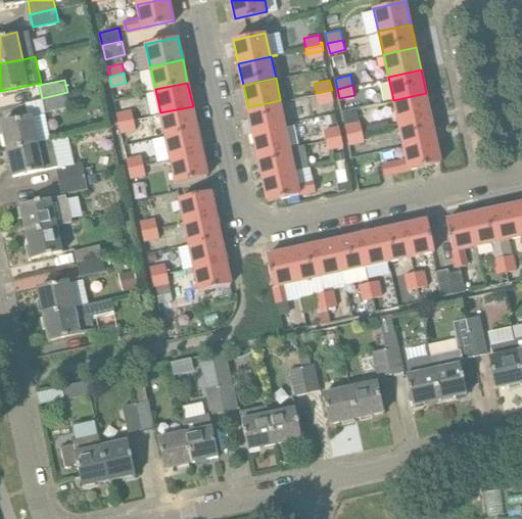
[(319,103),(334,99),(332,90),(317,93),(319,103)]
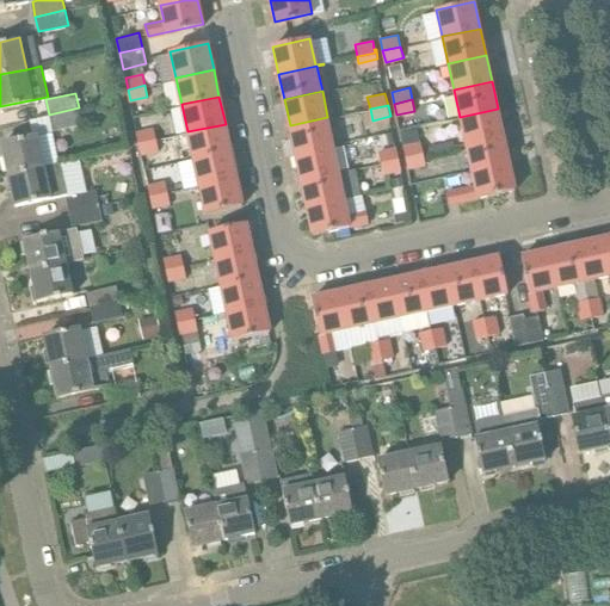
[(51,130),(81,123),(79,107),(49,115),(51,130)]
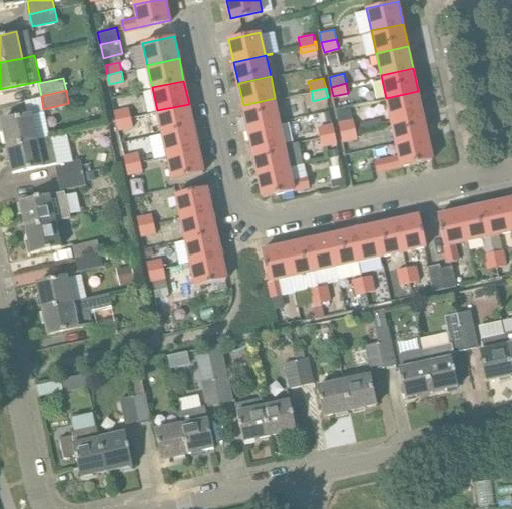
[(391,120),(422,113),(418,91),(386,98),(391,120)]
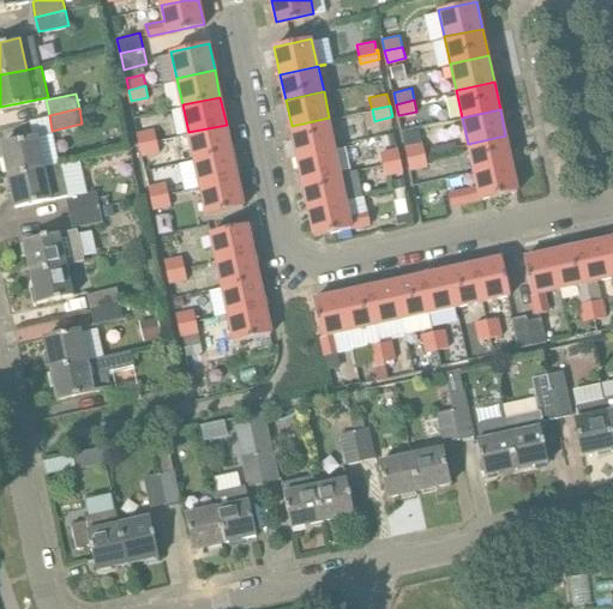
[(298,154),(335,145),(329,118),(292,126),(298,154)]
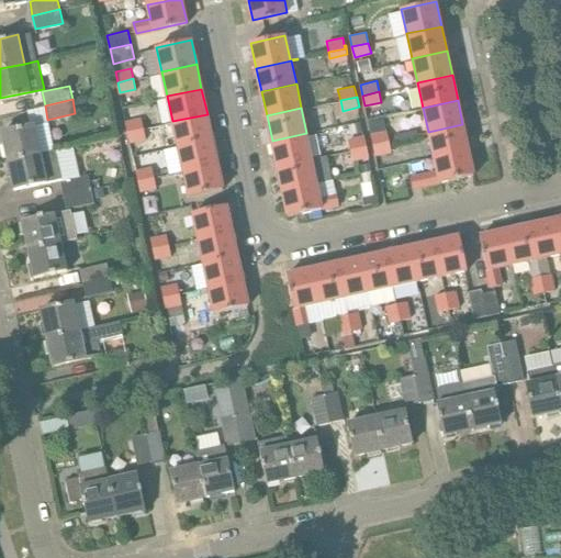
[(178,145),(212,138),(208,114),(172,121),(178,145)]
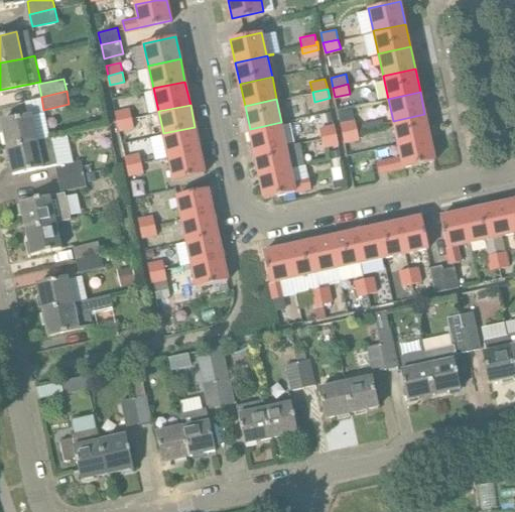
[(118,120),(132,117),(130,107),(115,110),(118,120)]
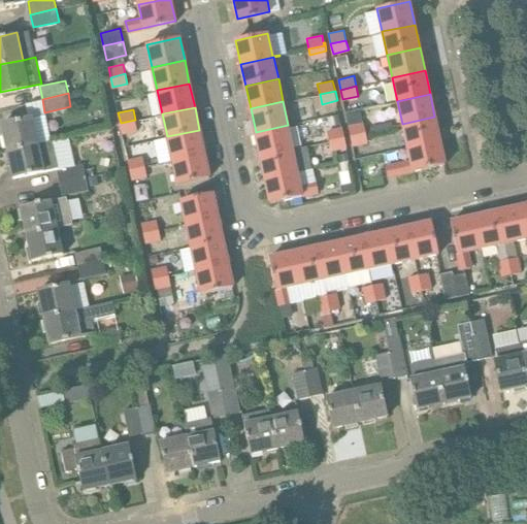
[(8,150),(38,142),(32,116),(2,123),(8,150)]
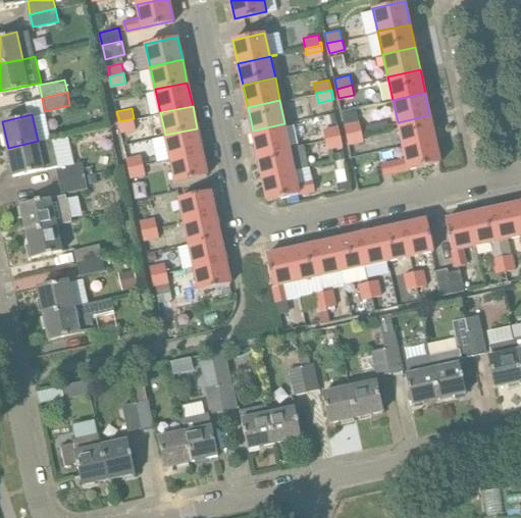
[(403,146),(434,139),(429,115),(398,122),(403,146)]
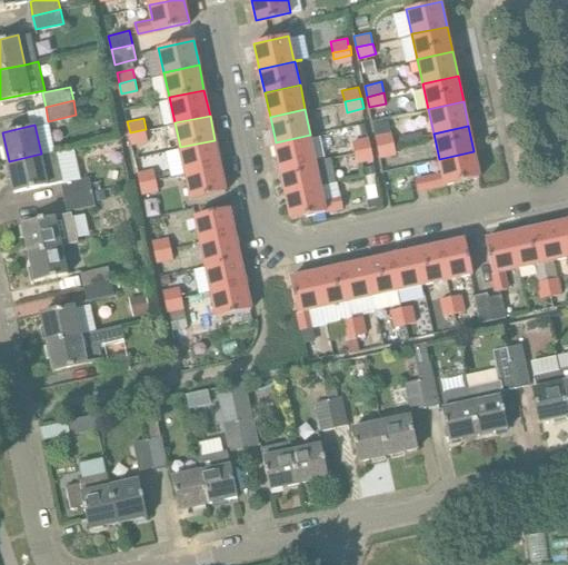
[(132,144),(148,139),(146,129),(130,132),(132,144)]
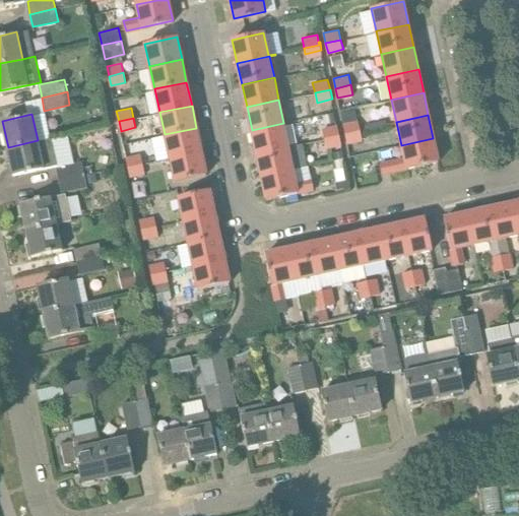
[(345,133),(361,130),(359,120),(343,123),(345,133)]
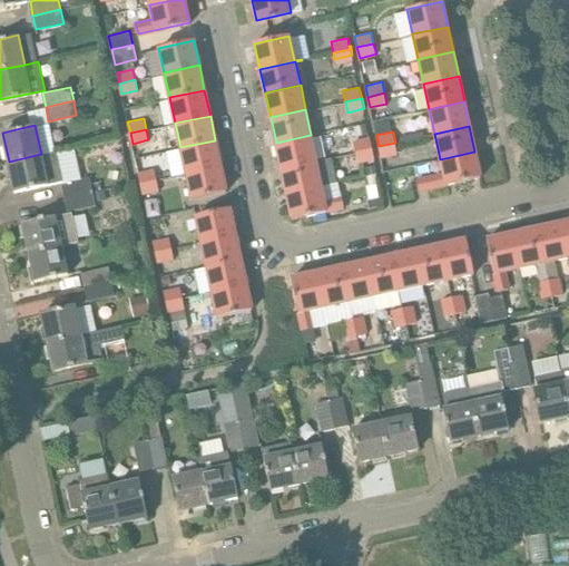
[(281,168),(316,160),(311,135),(276,143),(281,168)]
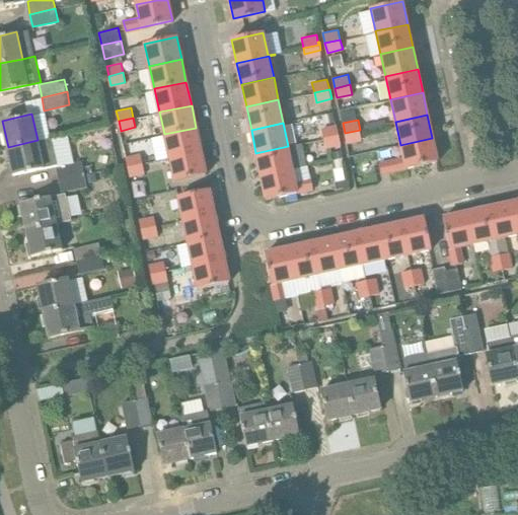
[(323,137),(339,134),(337,124),(321,128),(323,137)]
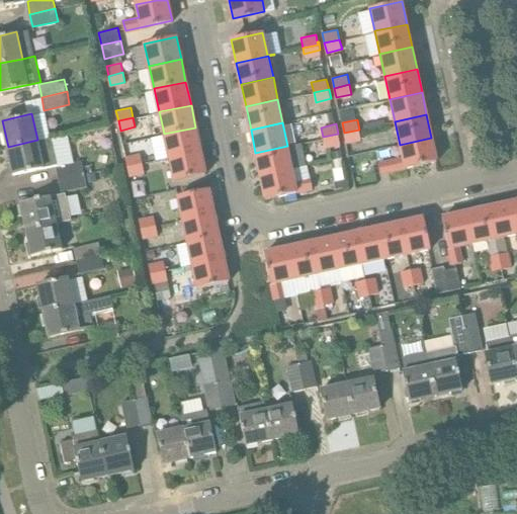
[(169,157),(200,150),(195,127),(164,134),(169,157)]
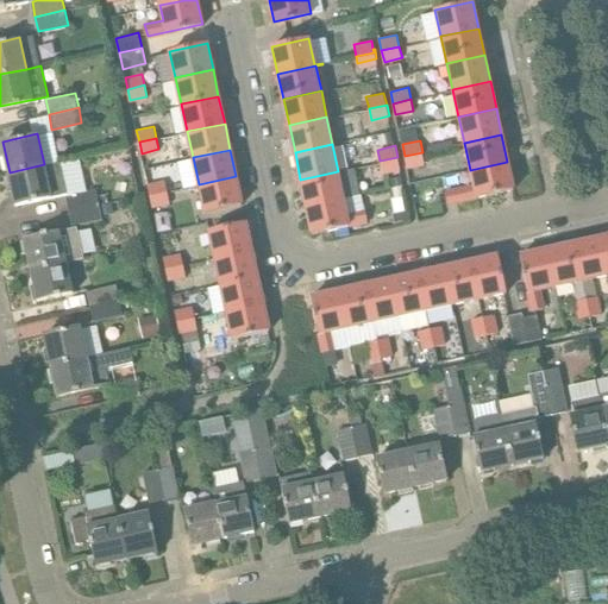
[(407,168),(425,163),(422,152),(405,156),(407,168)]
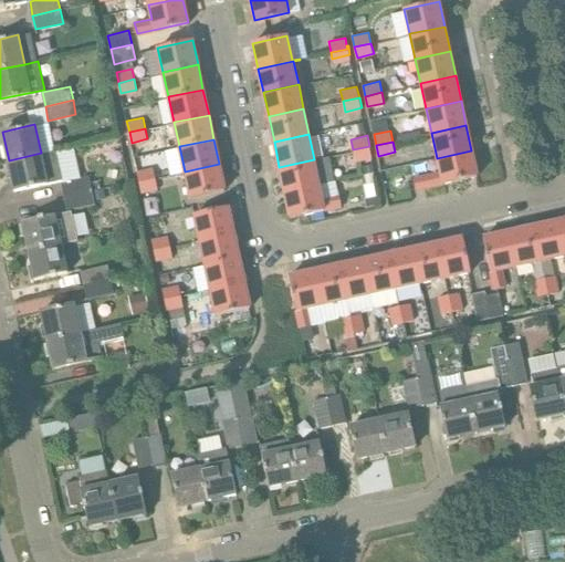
[(356,160),(372,157),(369,146),(353,149),(356,160)]
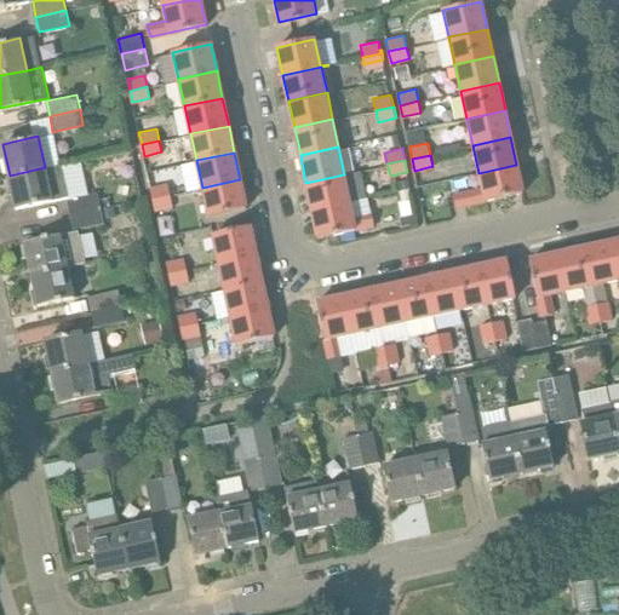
[(45,167),(10,176),(16,207),(52,200),(67,196),(59,164),(45,167)]
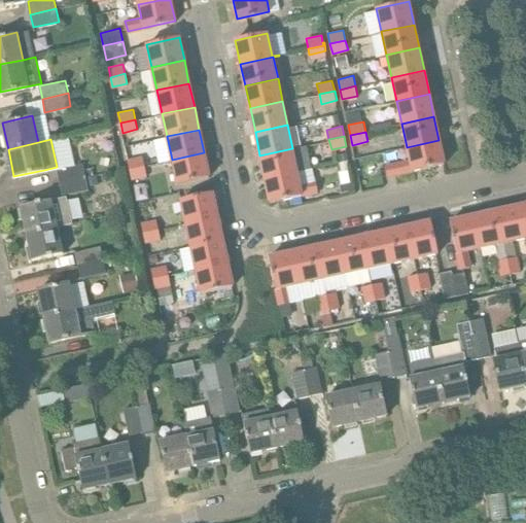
[(393,163),(396,173),(444,163),(439,140),(407,147),(410,159),(393,163)]
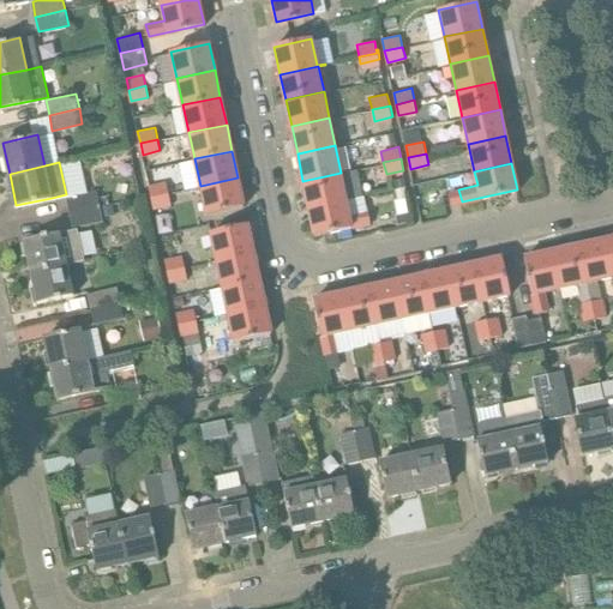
[(308,207),(347,198),(341,173),(302,181),(308,207)]
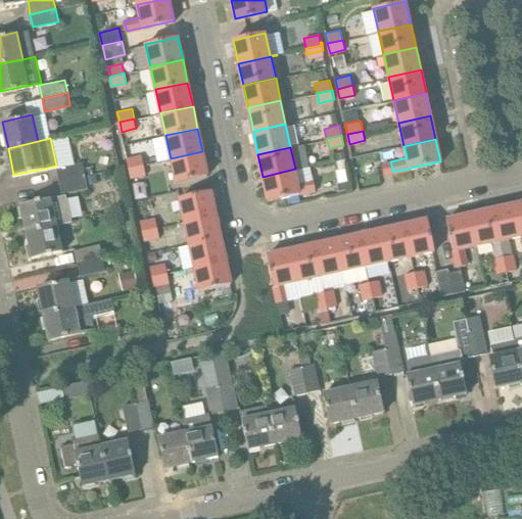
[(202,151),(171,158),(176,181),(207,174),(202,151)]
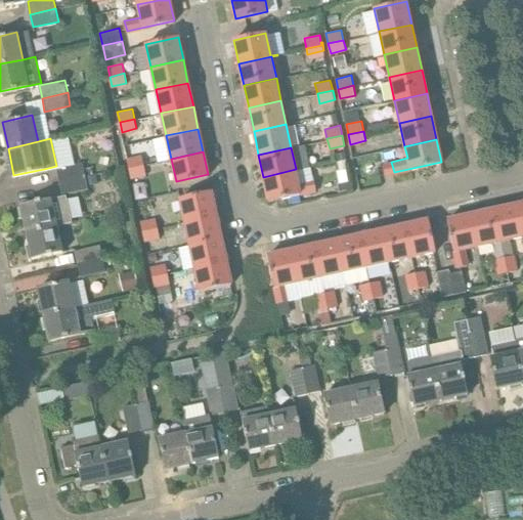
[(129,167),(143,164),(141,155),(127,158),(129,167)]
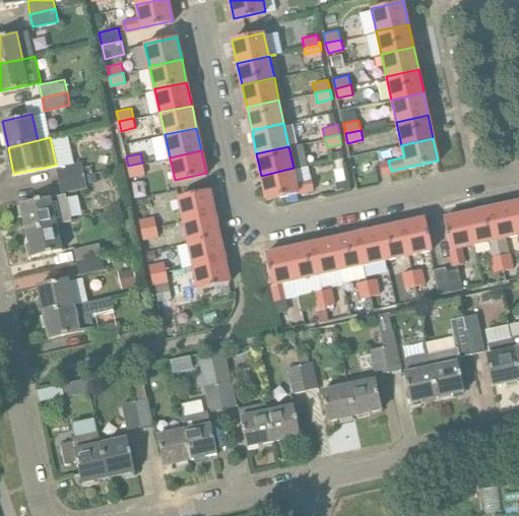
[(59,179),(84,174),(82,162),(82,160),(57,167),(59,179)]
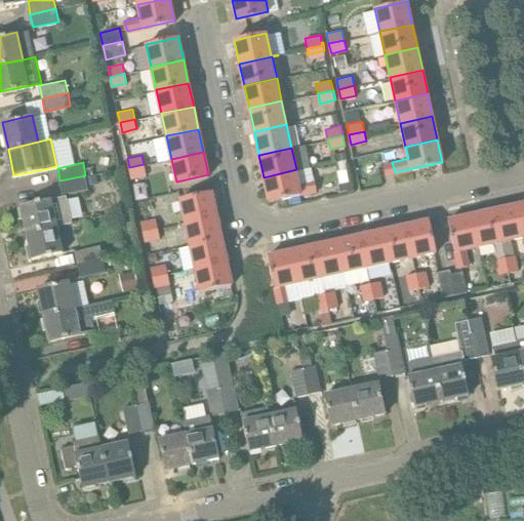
[(387,174),(395,172),(392,162),(384,163),(387,174)]
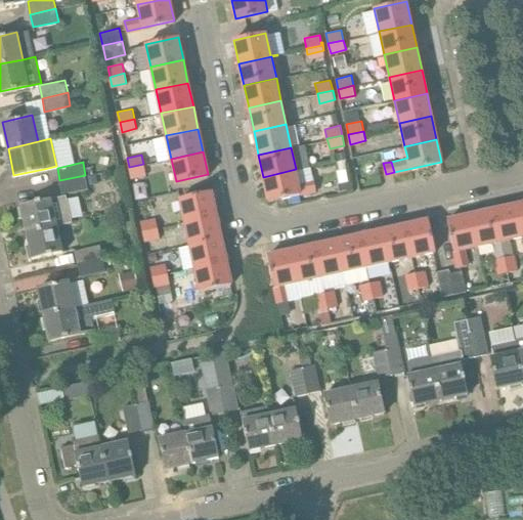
[(131,177),(146,174),(143,164),(129,167),(131,177)]
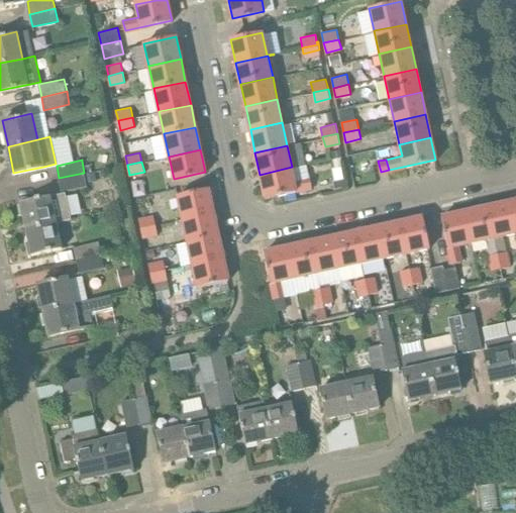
[(292,167),(260,175),(265,198),(312,188),(310,177),(295,180),(292,167)]
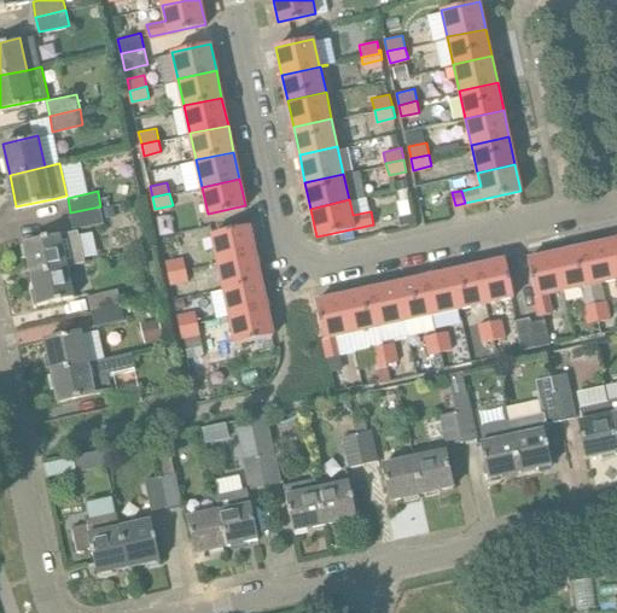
[(74,228),(104,222),(103,217),(100,206),(70,212),(74,228)]
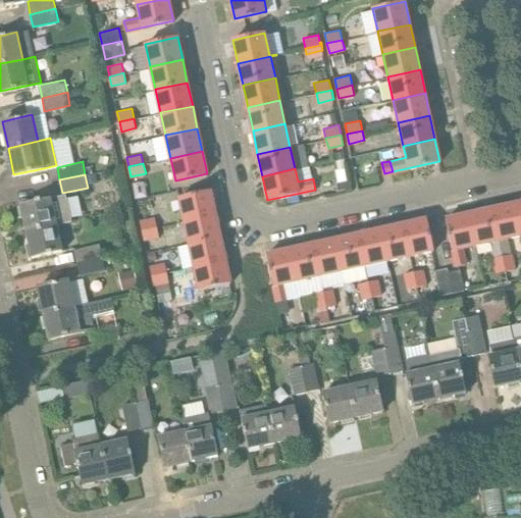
[(184,220),(215,213),(211,190),(178,197),(184,220)]
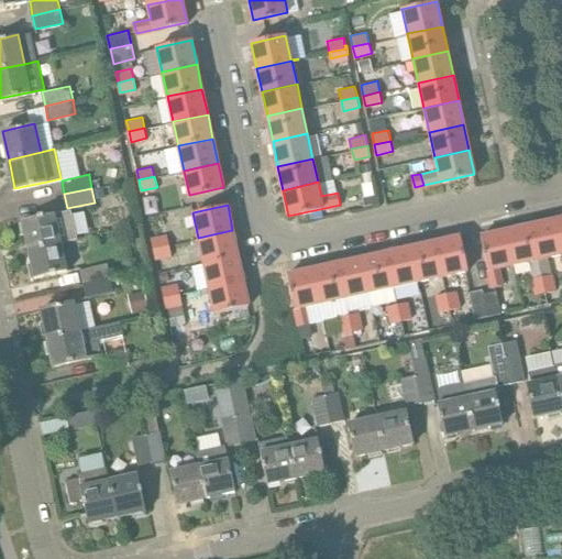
[(28,249),(62,241),(79,237),(73,208),(22,219),(28,249)]
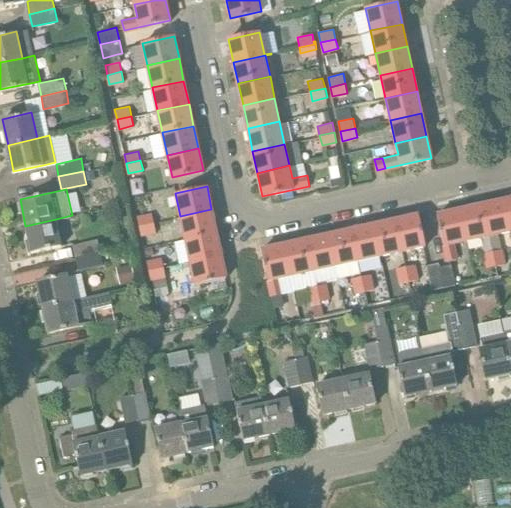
[(482,203),(489,234),(510,230),(510,226),(504,199),(482,203)]
